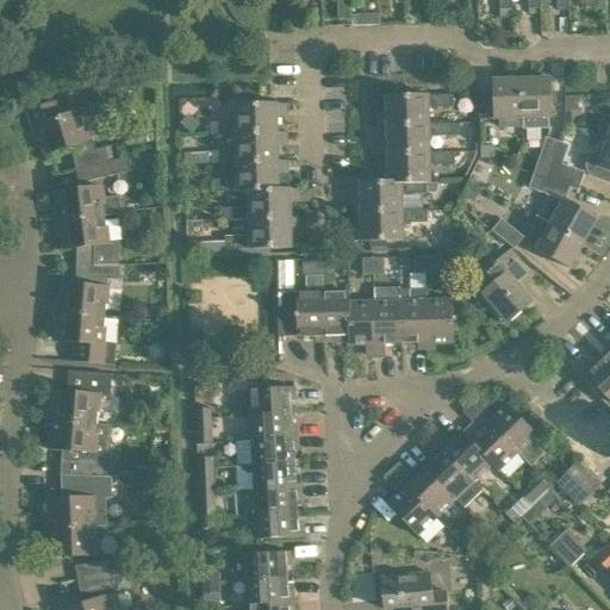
[(498,0),(499,18),(511,17),(511,10),(511,0),(498,0)]
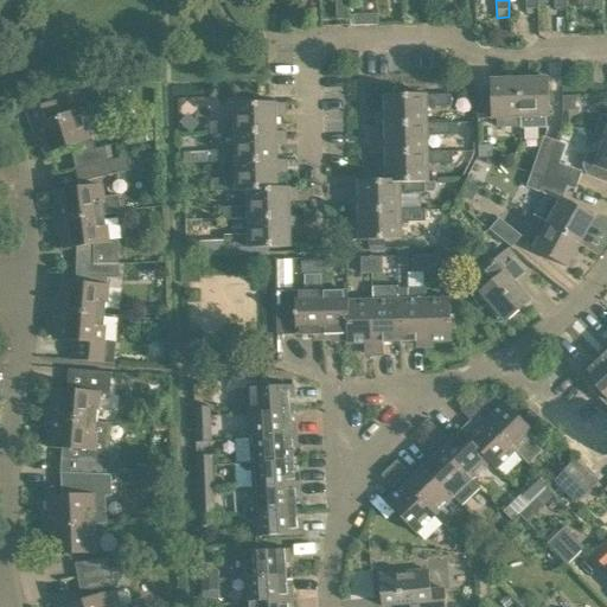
[(524,0),(525,14),(531,14),(531,10),(537,10),(537,0),(524,0)]
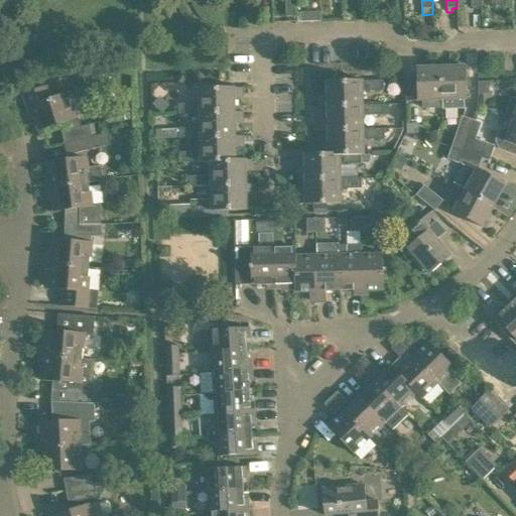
[(318,13),(307,13),(307,22),(319,22),(318,13)]
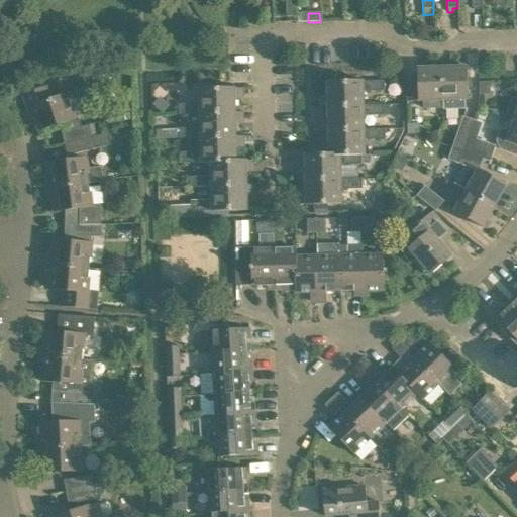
[(468,100),(467,67),(441,68),(442,101),(443,109),(443,110),(463,110),(462,100),(468,100)]
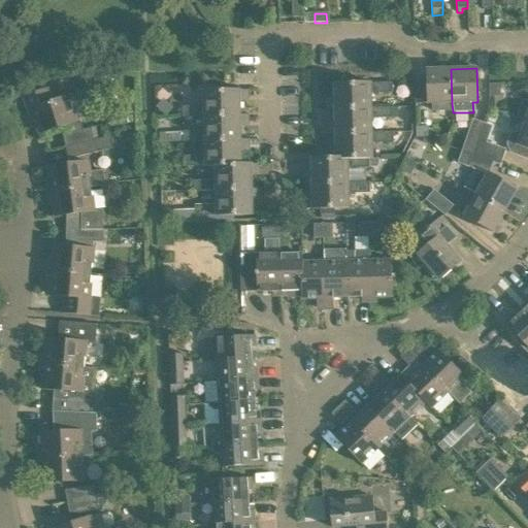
[(452,103),(451,69),(426,69),(426,84),(415,84),(416,104),(432,103),(432,112),(453,111),(452,103)]
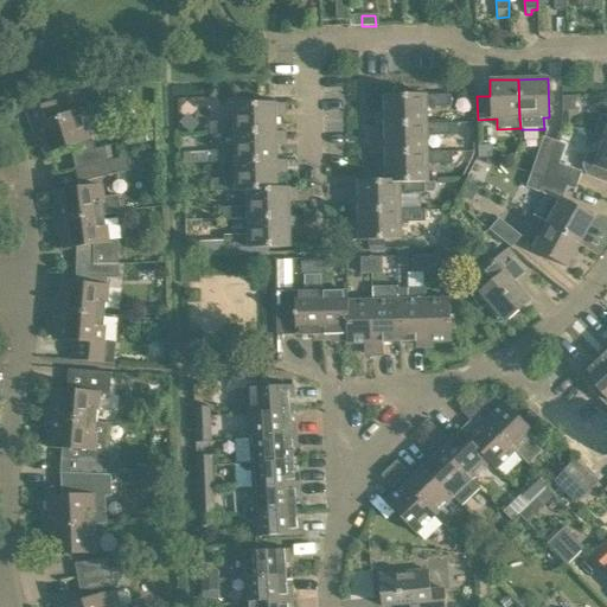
[(375,126),(384,126),(427,125),(426,108),(451,107),(451,95),(426,96),(426,95),(383,96),(384,113),(375,114),(375,126)]
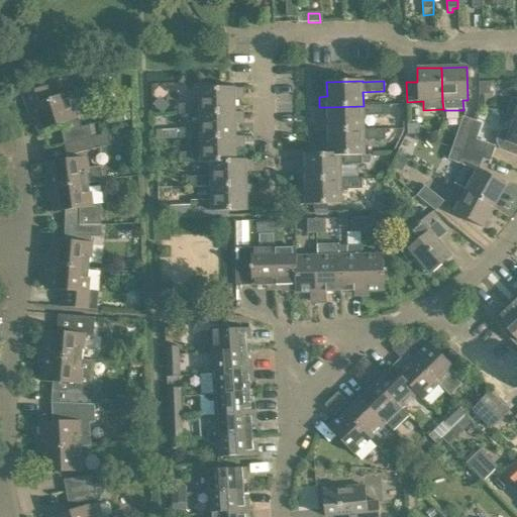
[(489,82),(479,83),(479,94),(484,94),(490,94),(489,82)]
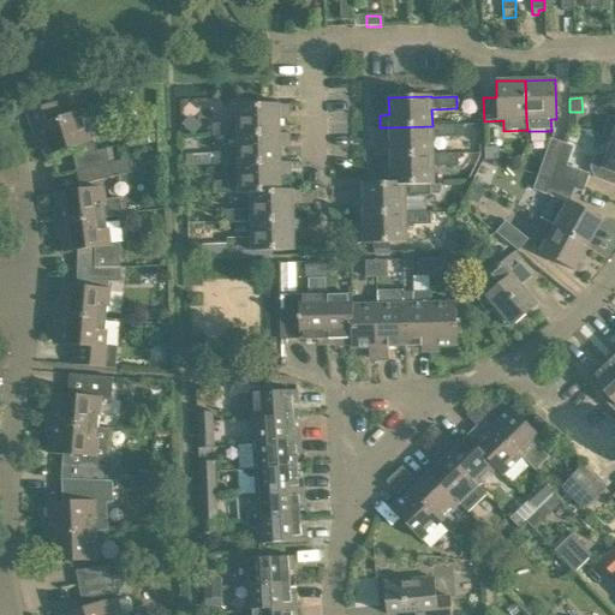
[(70,148),(76,172),(108,163),(105,149),(96,151),(93,141),(89,142),(79,113),(60,119),(54,105),(28,114),(35,136),(40,135),(47,156),(70,148)]
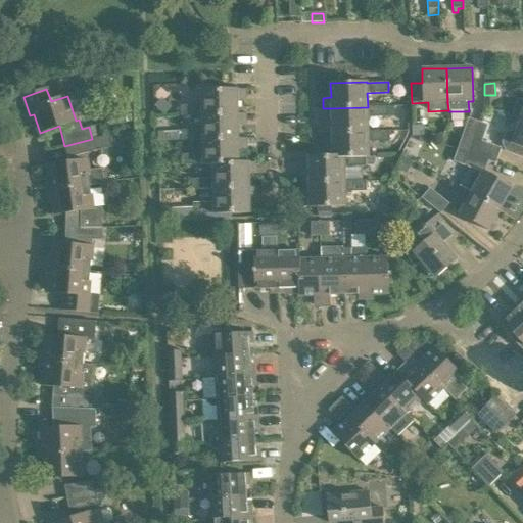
[(181,115),(201,115),(238,114),(238,100),(245,100),(245,90),(237,90),(237,89),(201,90),(201,105),(181,105),(181,115)]
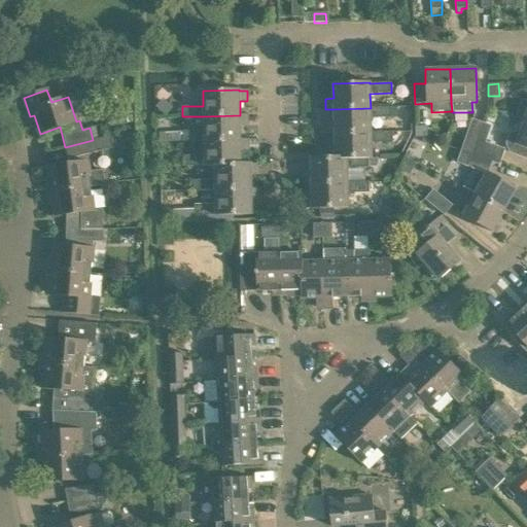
[(326,134),(335,134),(371,133),(371,118),(391,117),(391,107),(371,108),(334,109),(334,123),(326,124),(326,134)]
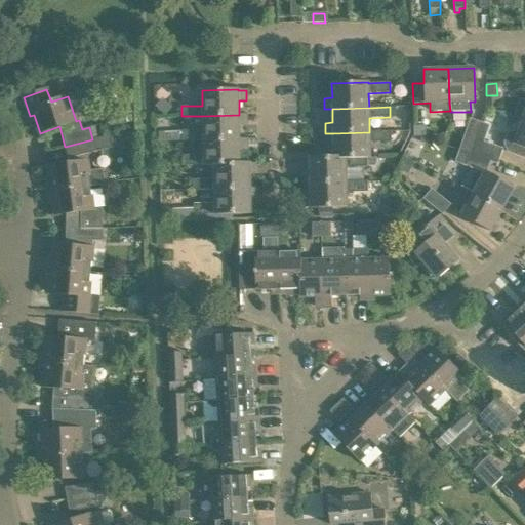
[(246,115),(239,115),(202,116),(202,130),(158,131),(159,142),(203,140),(240,139),(239,125),(247,125),(246,115)]
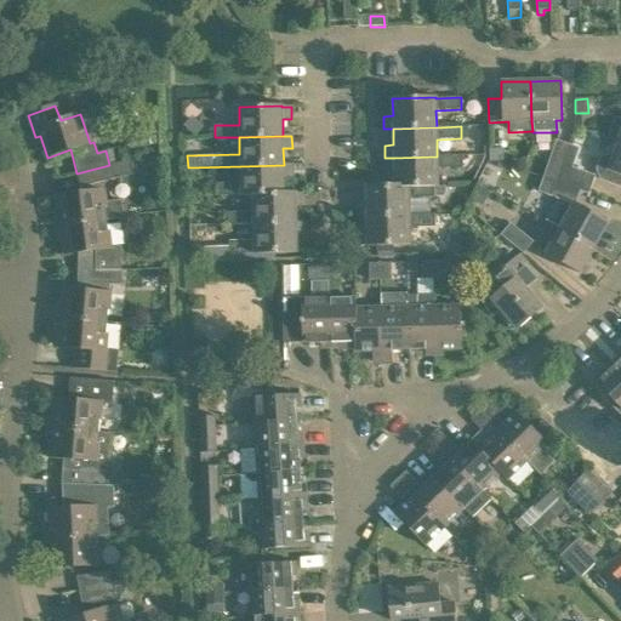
[(556,140),(542,178),(556,183),(570,144),(556,140)]
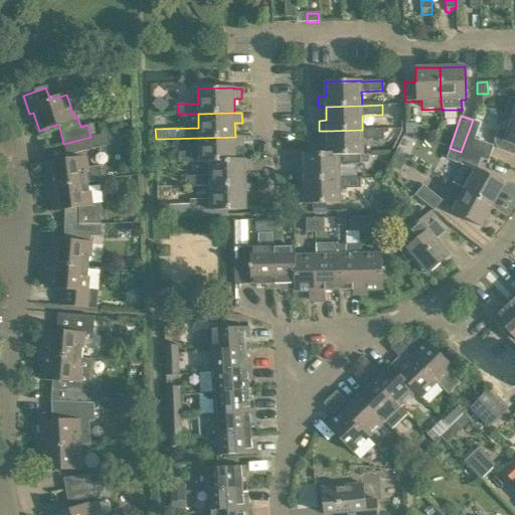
[(514,120),(511,119),(507,131),(504,130),(497,134),(495,142),(497,150),(514,156),(514,120)]
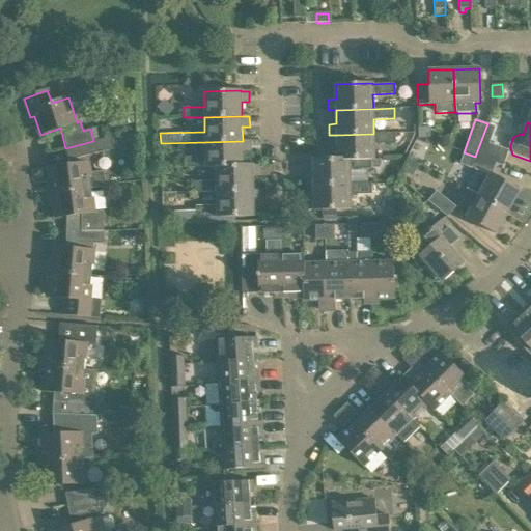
[(496,127),(487,123),(475,157),(494,163),(503,166),(508,150),(490,144),(496,127)]
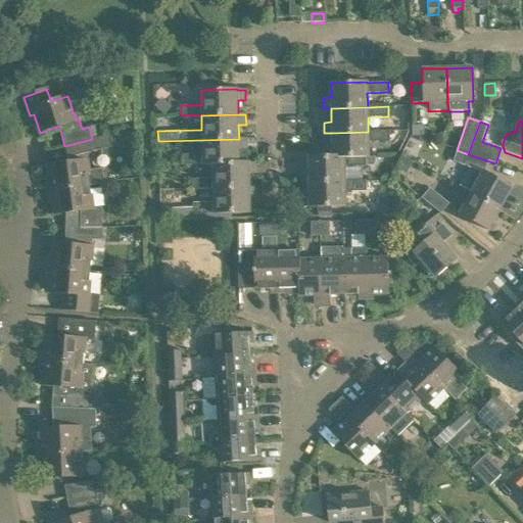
[(412,125),(412,136),(424,136),(424,125),(412,125)]
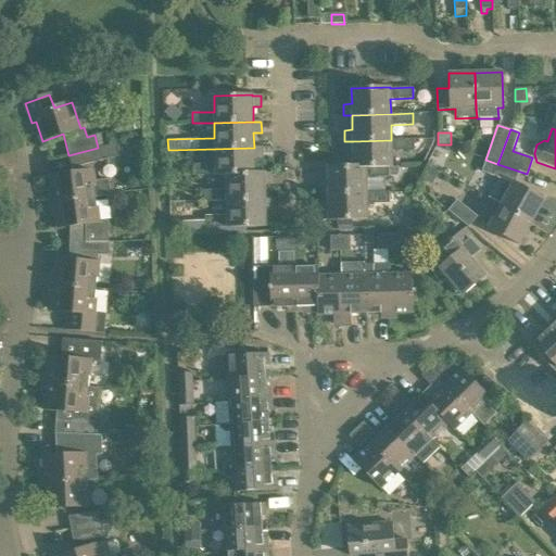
[(344,156),(345,166),(345,167),(388,166),(388,167),(392,167),(392,151),(414,150),(414,139),(391,140),(353,141),(353,155),(344,156)]
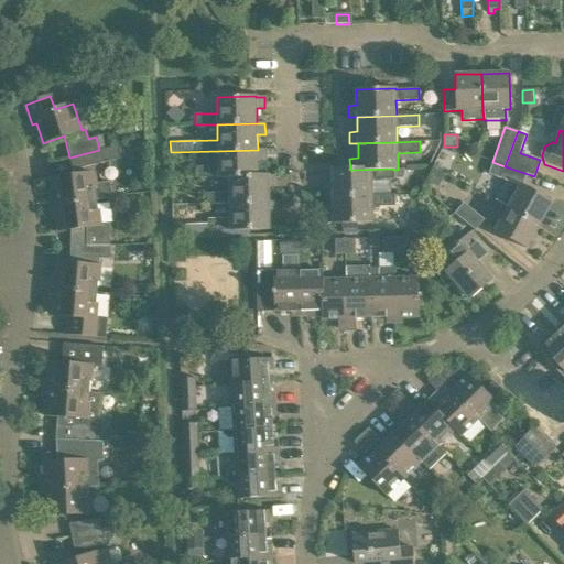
[(99,150),(69,158),(73,170),(102,163),(99,150)]
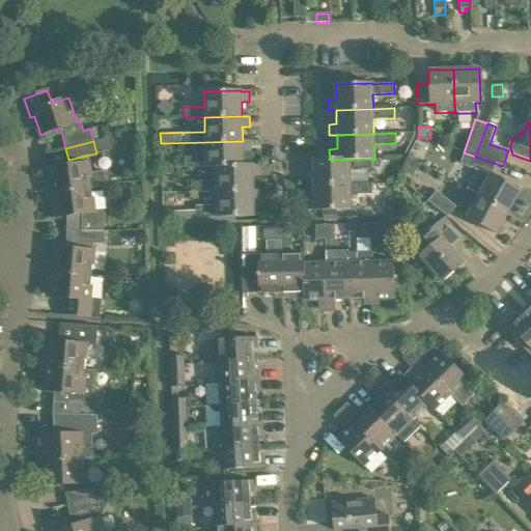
[(205,168),(216,167),(243,166),(243,165),(243,151),(250,151),(250,141),(243,141),(205,142),(205,157),(185,157),(185,168),(205,167),(205,168)]
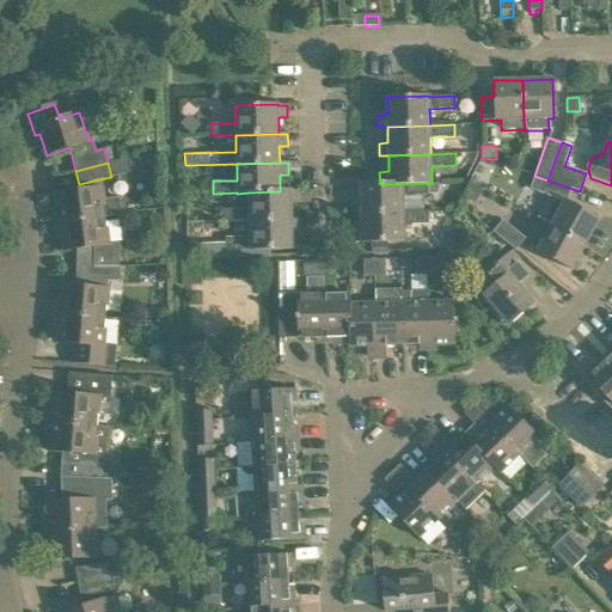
[(548,181),(534,176),(530,188),(565,200),(569,188),(548,181)]
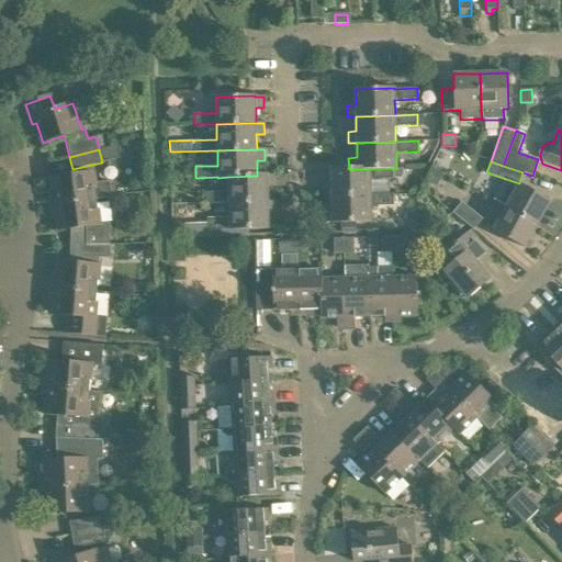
[(323,184),(323,197),(332,195),(371,194),(370,180),(393,179),(392,169),(392,168),(349,169),(349,168),(330,168),(332,184),(323,184)]
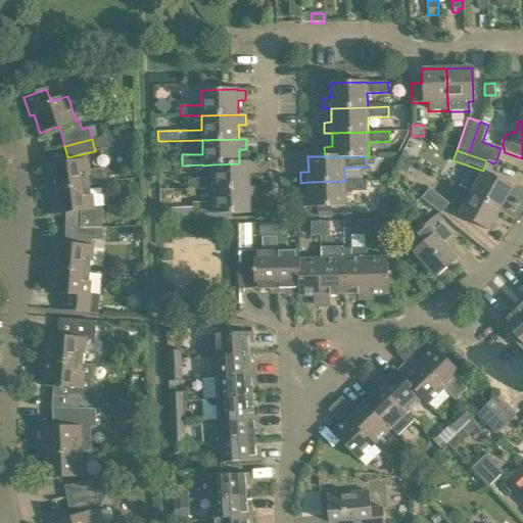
[(406,157),(398,170),(407,175),(414,162),(406,157)]
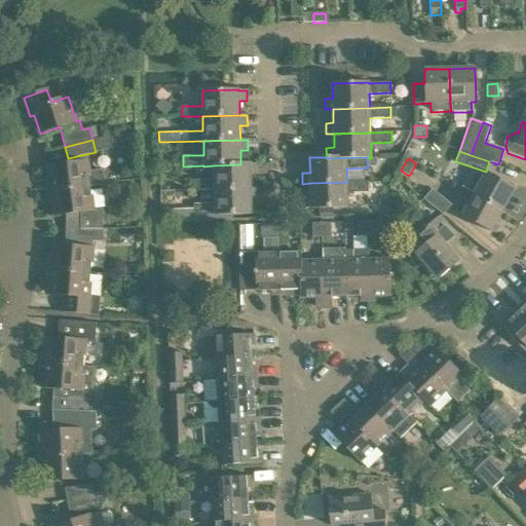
[(47,186),(47,191),(89,186),(105,184),(103,171),(88,173),(86,161),(48,166),(51,186),(47,186)]
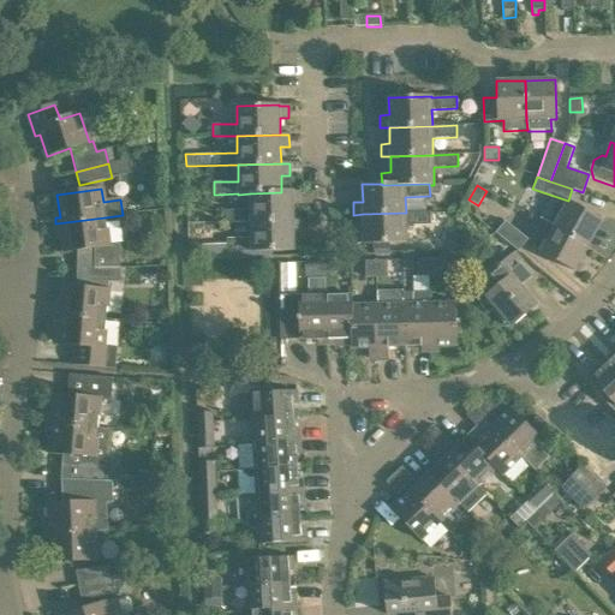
[(226,222),(250,222),(293,221),(293,204),(302,204),(302,191),(293,192),(293,191),(281,191),(281,192),(250,193),(250,210),(226,210),(226,222)]
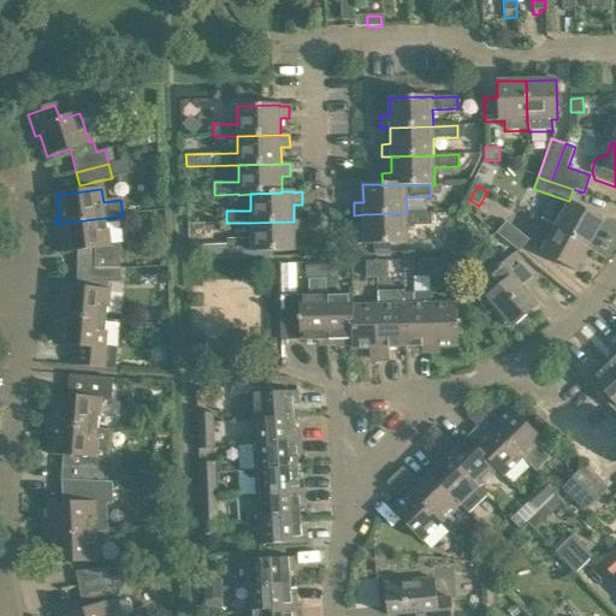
[(542,220),(555,227),(588,247),(603,220),(568,201),(567,205),(555,197),(542,220)]
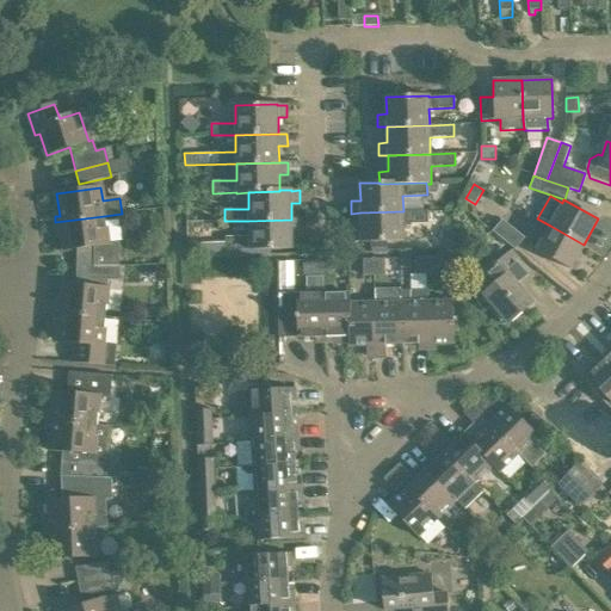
[(403,241),(403,224),(427,223),(427,211),(403,211),(360,213),(360,229),(352,229),(352,242),(360,242),(372,242),(372,251),(387,251),(387,242),(403,241)]
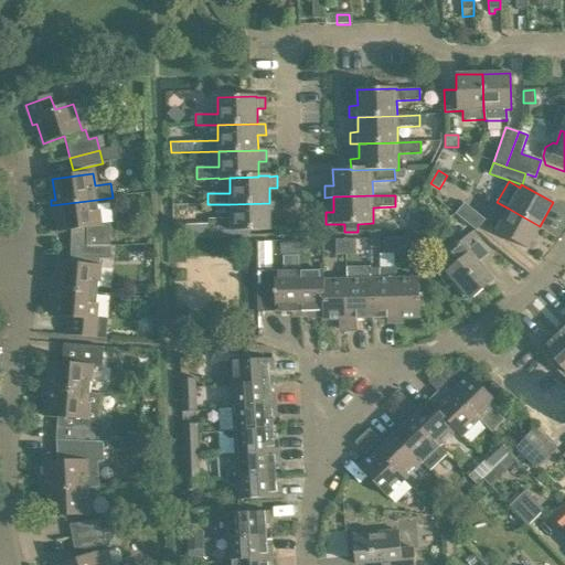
[(96,200),(51,205),(52,211),(56,211),(59,232),(71,230),(71,247),(110,246),(109,225),(99,226),(96,200)]
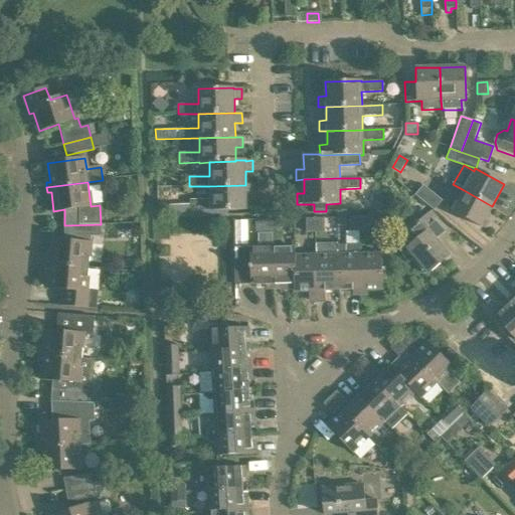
[(209,186),(210,199),(189,200),(190,210),(210,210),(246,210),(246,195),(253,195),(253,184),(245,185),(209,186)]
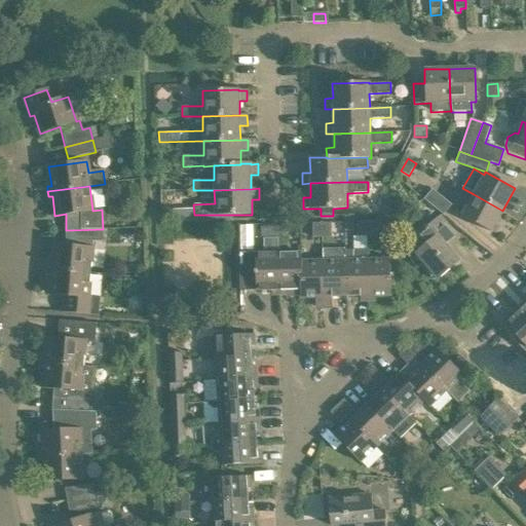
[(431,189),(423,199),(443,215),(451,204),(431,189)]
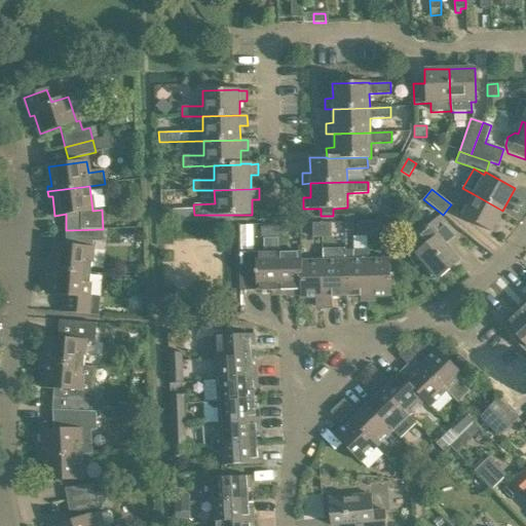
[(502,211),(474,194),(461,216),(491,232),(502,211)]
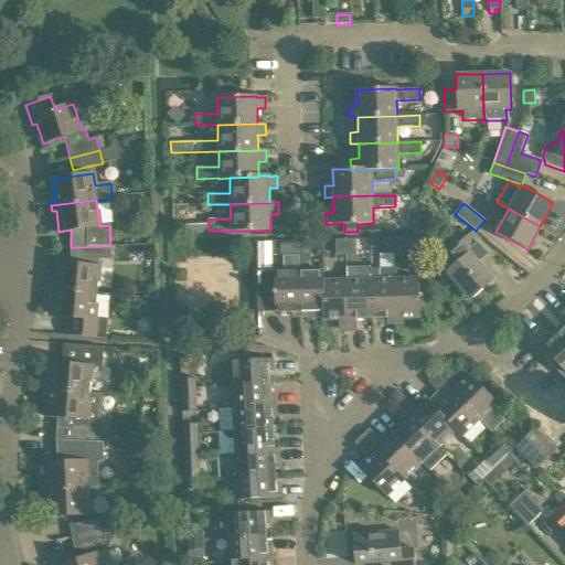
[(201,230),(189,230),(189,240),(192,240),(201,240),(201,230)]
